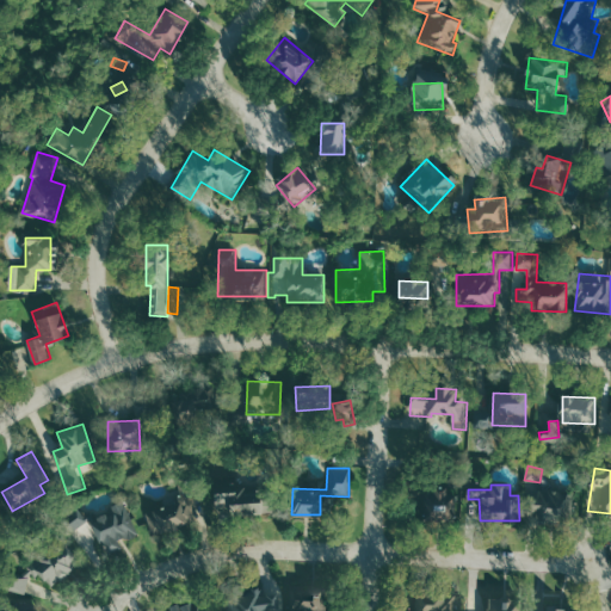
[(215,514),(267,512),(267,486),(228,487),(228,489),(215,491),(215,514)]
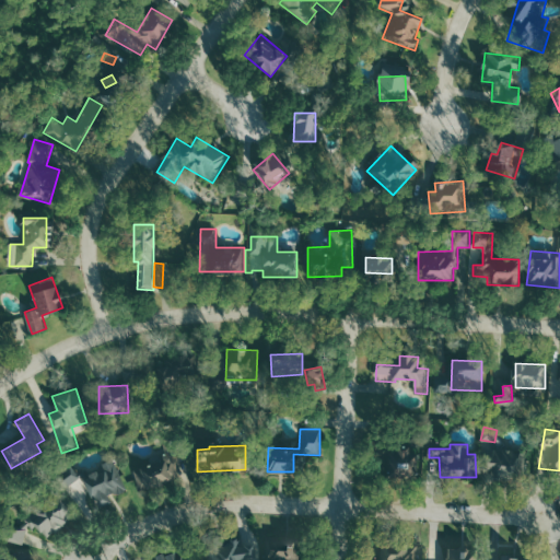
[(421,447),(386,445),(385,471),(421,474),(421,447)]
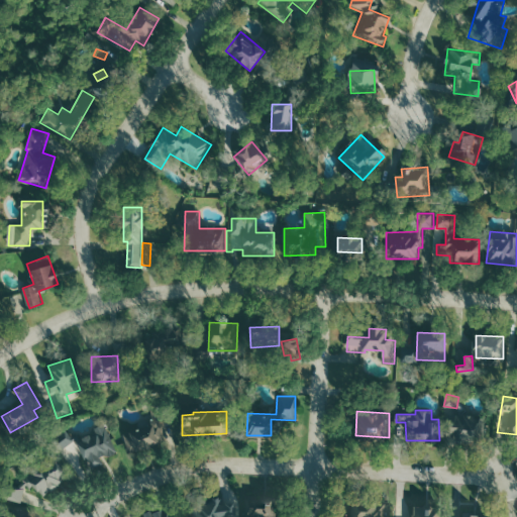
[(446,441),(486,440),(485,415),(445,416),(446,441)]
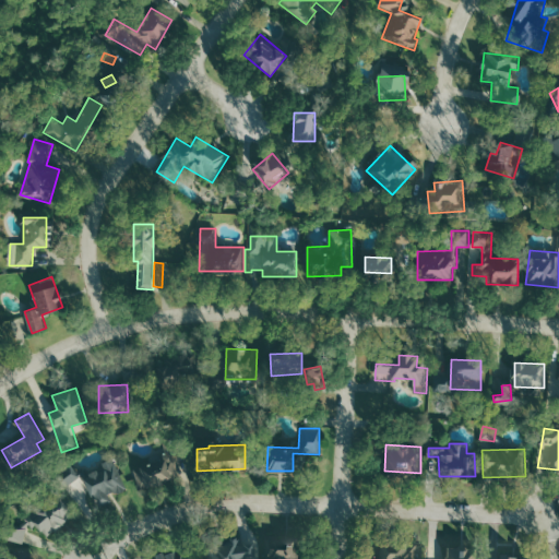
[(145,490),(179,471),(167,450),(133,470),(145,490)]
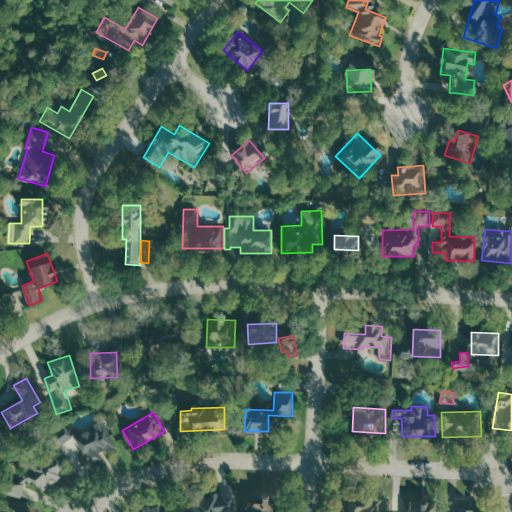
[(78,437),(88,464),(102,459),(100,453),(117,447),(107,421),(72,434),(69,427),(55,432),(59,444),(78,437)]
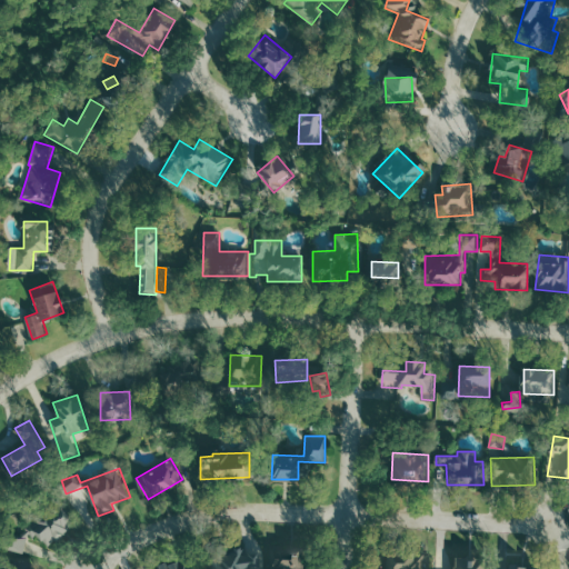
[(49,546),(75,523),(56,503),(31,527),(49,546)]
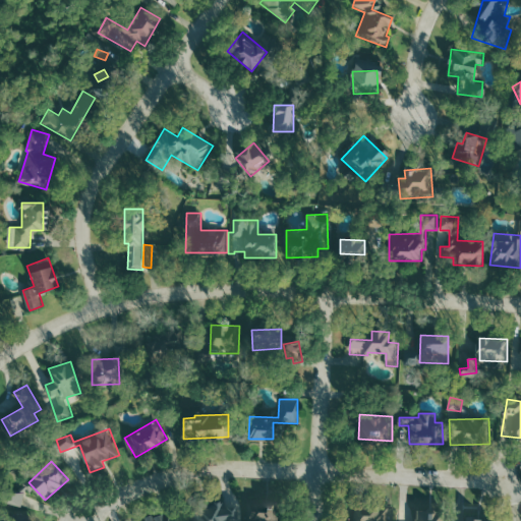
[(23,505),(24,493),(8,491),(7,504),(23,505)]
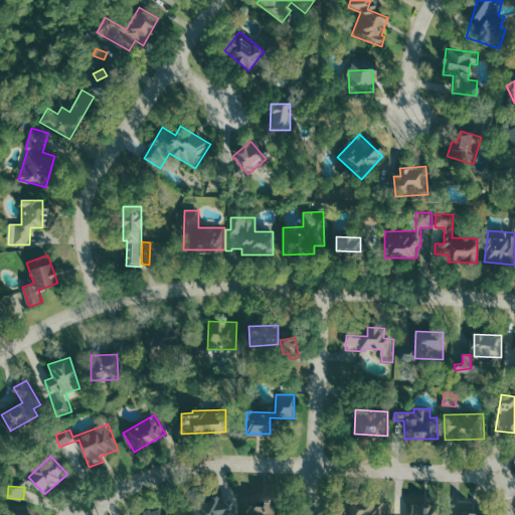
[(227,514),(238,514),(237,500),(224,501),(224,494),(206,496),(207,503),(195,505),(196,514),(227,514)]
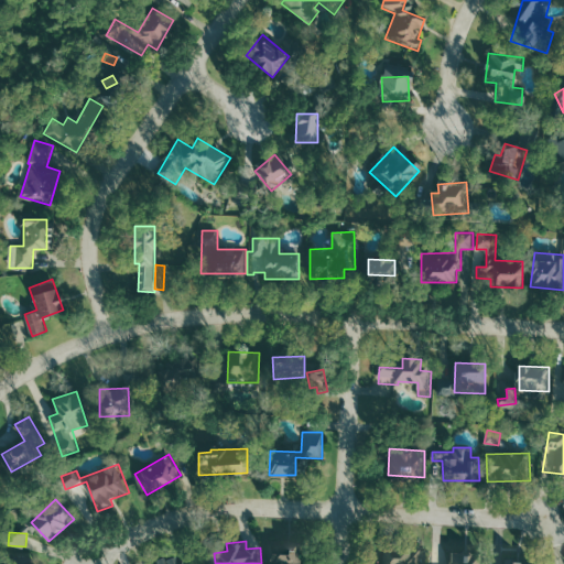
[(302,563),(301,543),(274,543),(274,563),(302,563)]
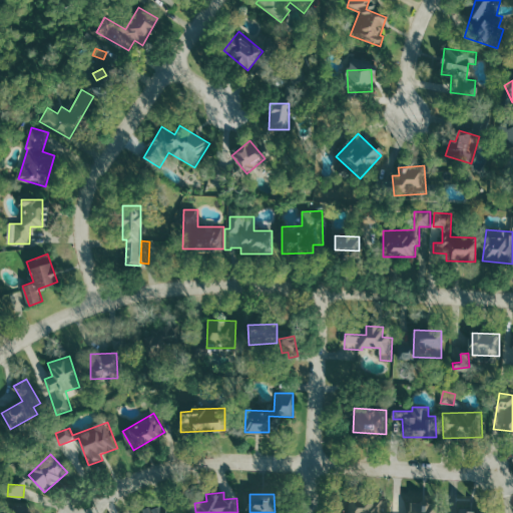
[(349,512),(341,512),(338,512),(372,512),(373,500),(350,500),(349,512)]
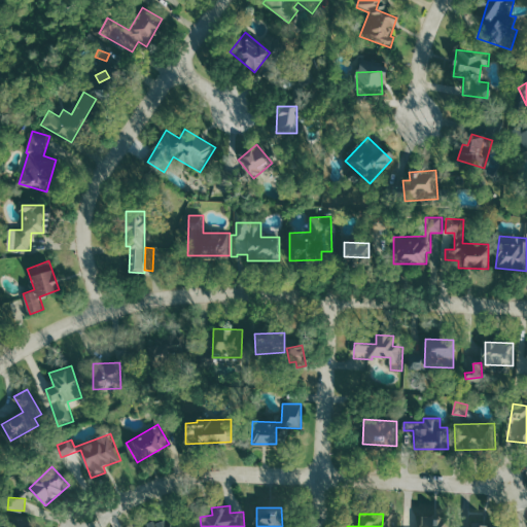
[(420,526),(452,526),(445,526),(445,518),(421,516),(420,526)]
